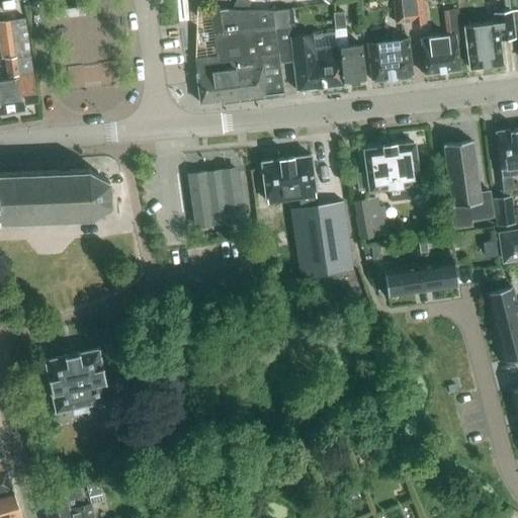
[(409,3),(408,0),(392,0),(396,23),(411,21),(409,3)]
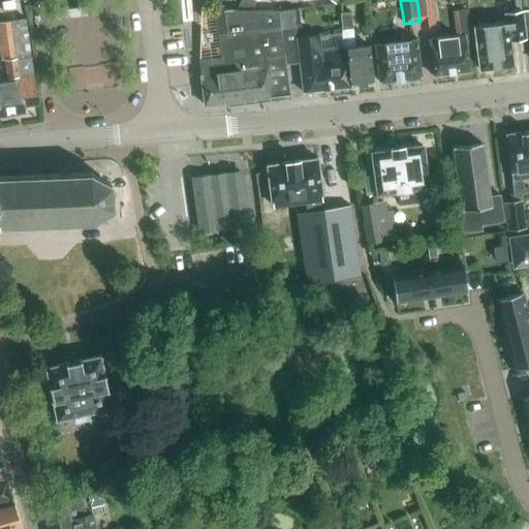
[(416,0),(417,3),(419,22),(421,25),(435,23),(432,0),(416,0)]
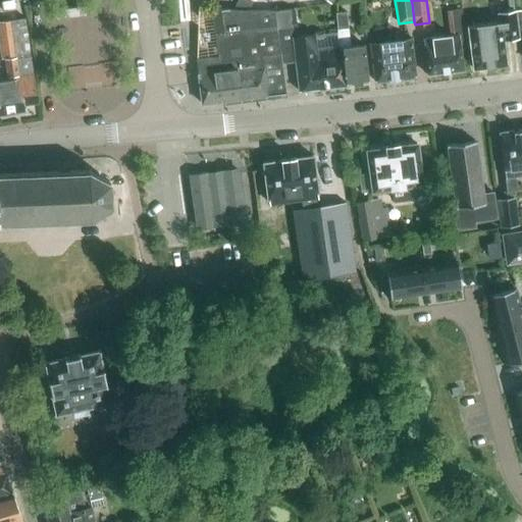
[(459,40),(466,39),(461,7),(447,9),(450,35),(423,39),(427,74),(463,70),(459,40)]
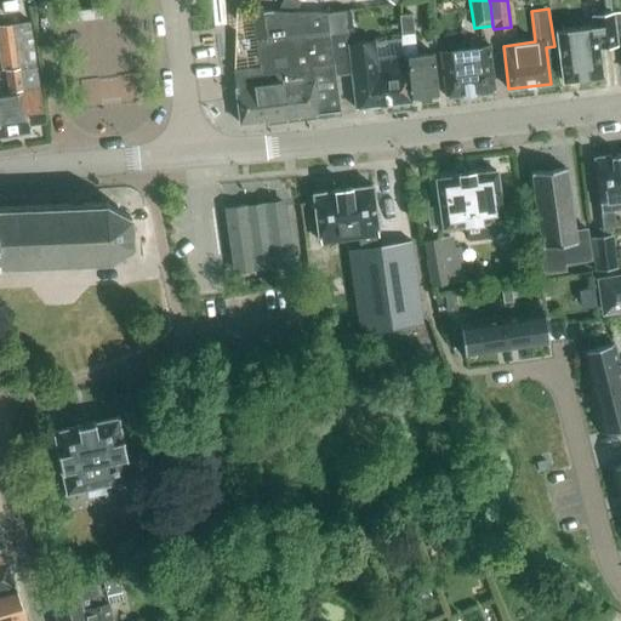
[(375,106),(410,102),(405,56),(402,56),(376,60),(374,41),(354,44),(349,10),(328,13),(330,28),(330,33),(335,74),(352,73),(355,109),(375,106)]
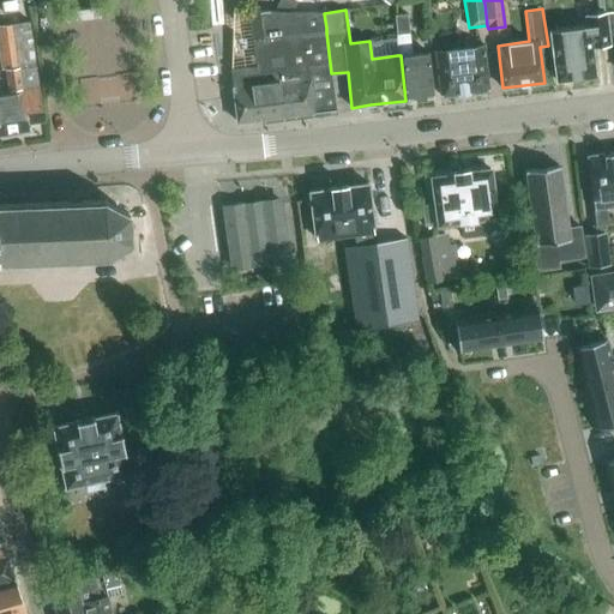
[(336,109),(331,73),(326,32),(326,28),(324,13),(277,11),(281,34),(253,38),(257,66),(232,70),(233,86),(236,121),(313,112),(336,109)]
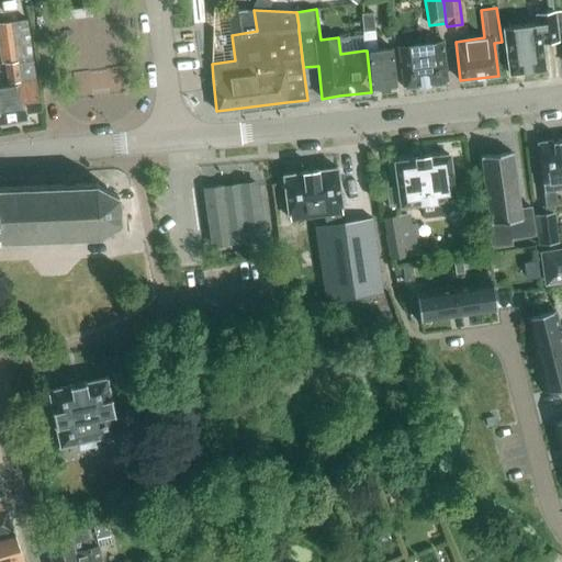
[(509,75),(544,70),(541,43),(558,41),(558,38),(554,11),(547,12),(536,13),(537,23),(504,27),(509,75)]
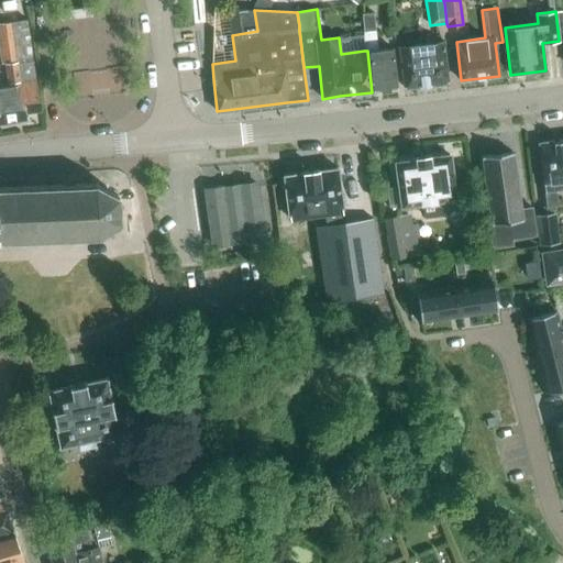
[(364,31),(375,30),(374,17),(363,18),(364,31)]
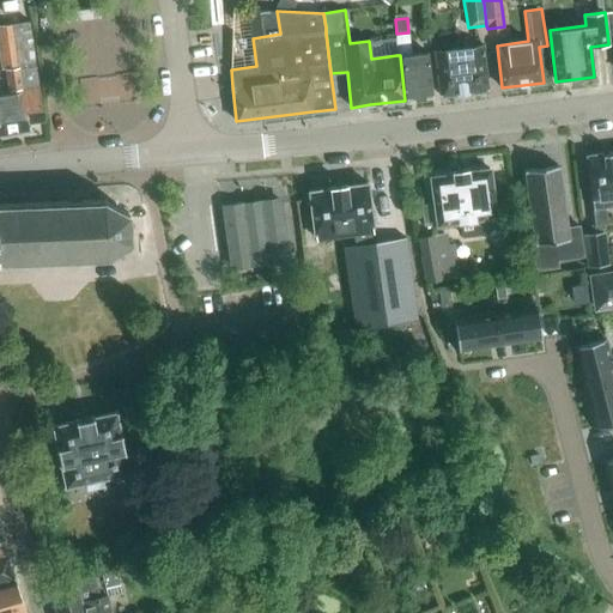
[(16,52),(18,54),(13,23),(0,24),(0,47),(14,46),(16,52)]
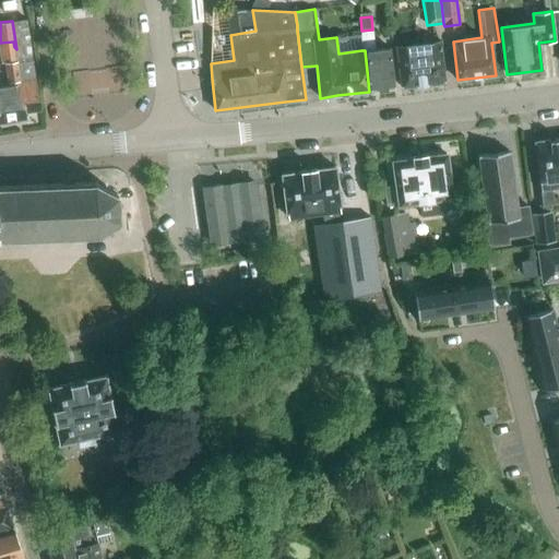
[(360,31),(361,43),(360,43),(361,50),(365,50),(369,92),(394,88),(389,48),(375,49),(373,30),(372,30),(361,31),(360,31)]
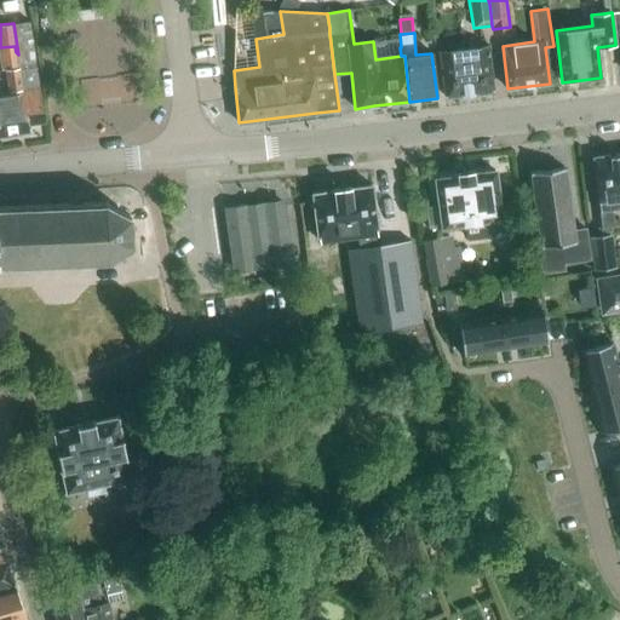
[(21,69),(18,55),(16,52),(15,46),(0,47),(0,52),(3,69),(6,68),(7,70),(21,69)]
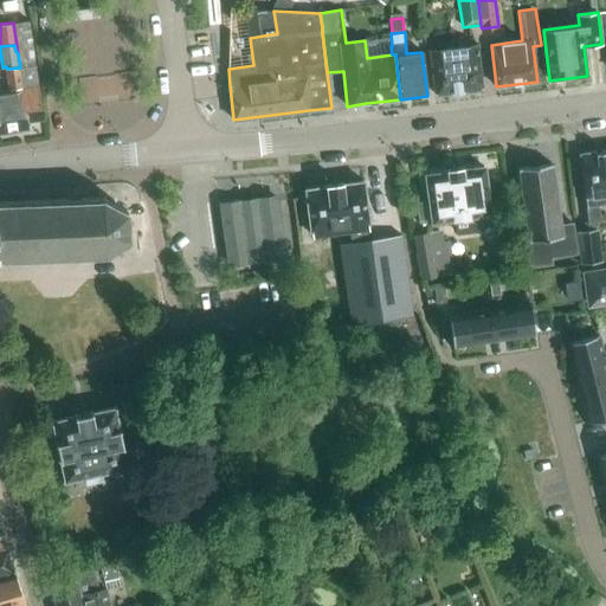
[(436,95),(482,89),(477,45),(430,51),(436,95)]
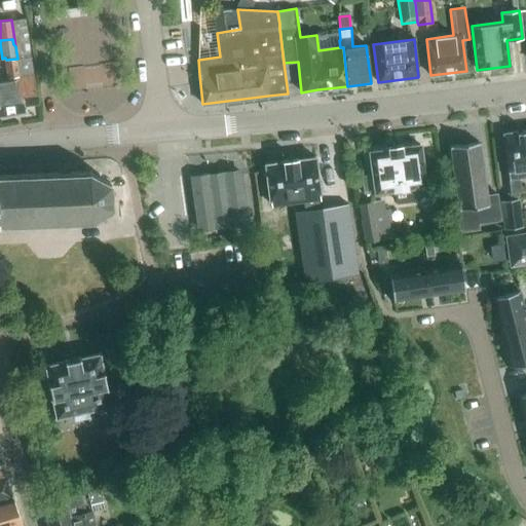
[(17,59),(6,60),(8,76),(0,77),(0,116),(25,112),(24,105),(38,103),(31,57),(17,59)]
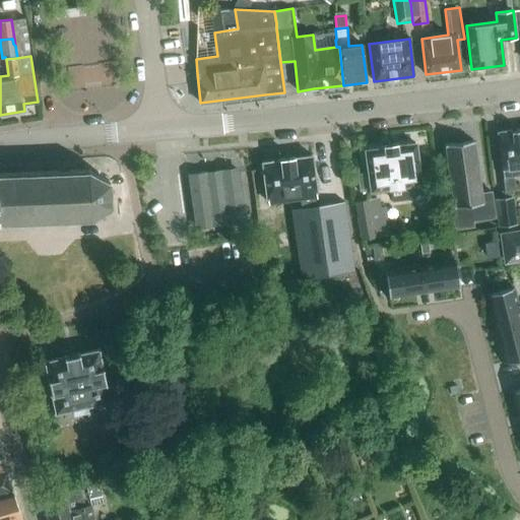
[(505,191),(514,190),(513,177),(519,175),(519,129),(498,132),(502,169),(505,191)]
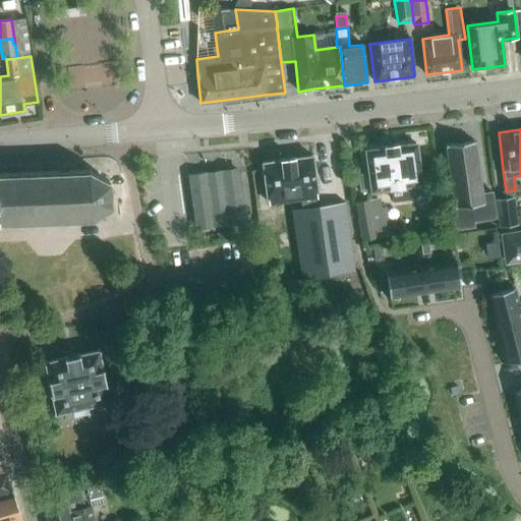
[(481,193),(474,140),(446,145),(454,207),(450,207),(453,229),(473,227),(472,221),(496,218),(491,192),(481,193)]
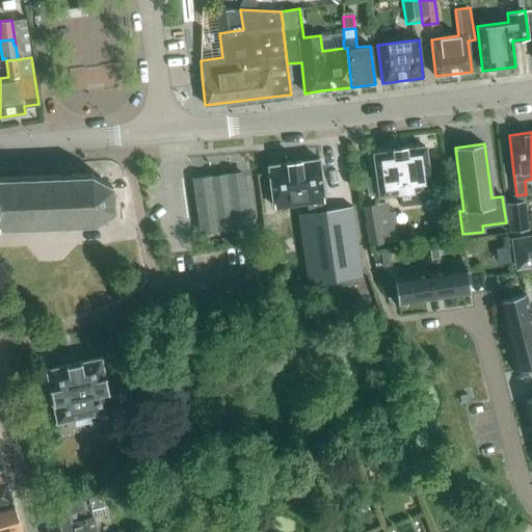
[(430,187),(424,147),(405,149),(405,148),(393,149),(393,151),(373,153),(377,179),(366,180),(369,194),(379,193),(379,194),(400,191),(402,205),(421,203),(420,188),(430,187)]
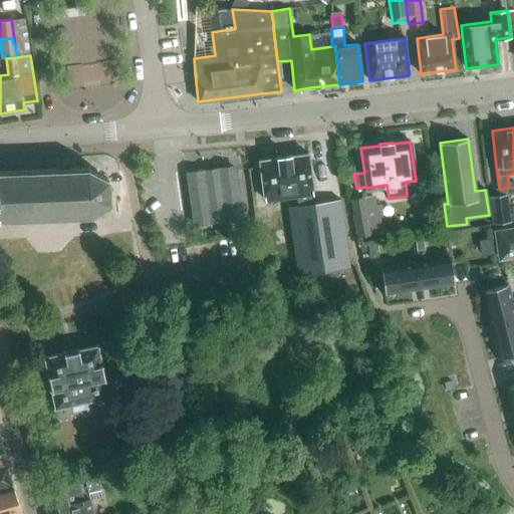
[(308,154),(259,160),(263,196),(264,196),(265,200),(296,196),(297,205),(295,205),(301,250),(294,251),(298,275),(349,268),(339,199),(311,203),(310,194),(313,194),(308,154)]
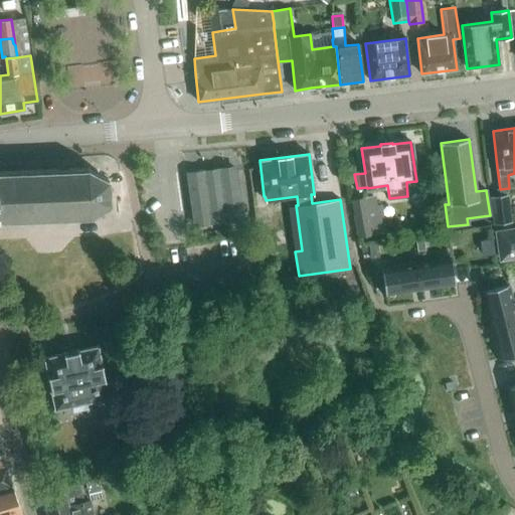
[(0,219),(90,216),(111,203),(109,179),(88,168),(0,171),(0,219)]
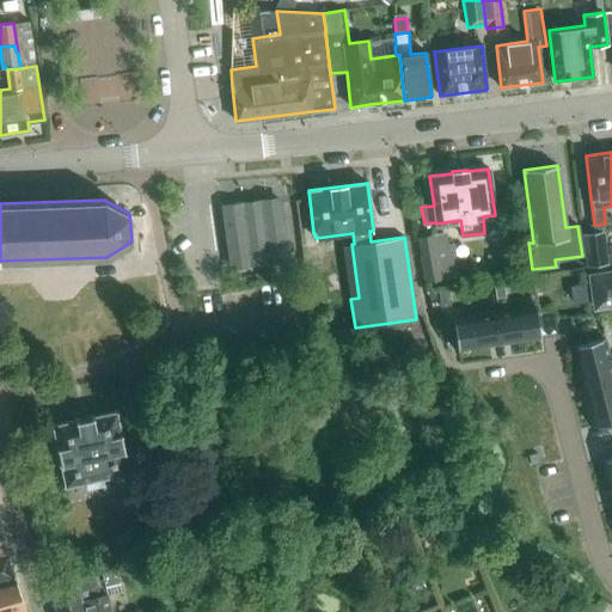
[(230,264),(288,256),(281,201),(222,209),(230,264)]
